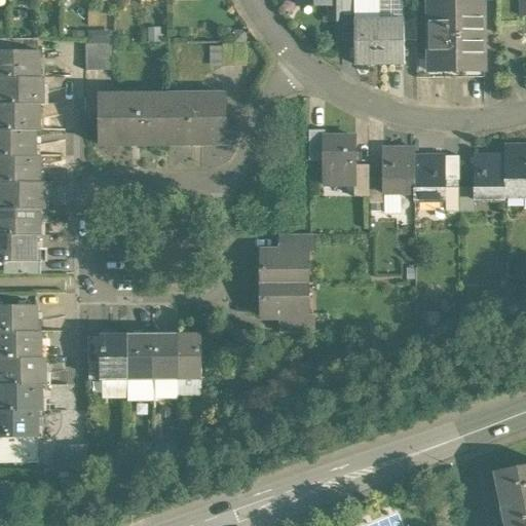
[(329,0),(330,6),(328,6),(328,22),(342,21),(341,0),(329,0)]
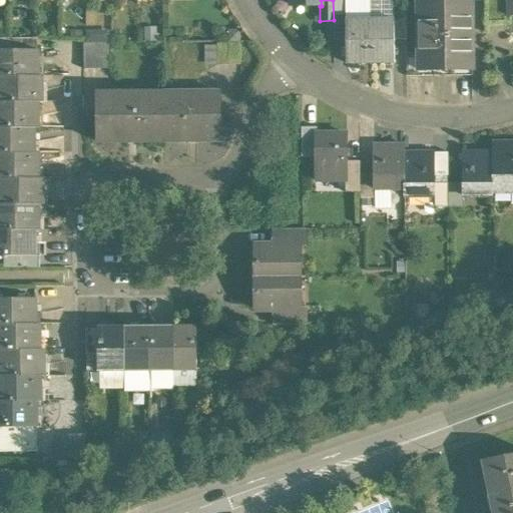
[(347,22),(346,0),(333,0),(334,20),(334,42),(346,42),(346,22),(347,22)]
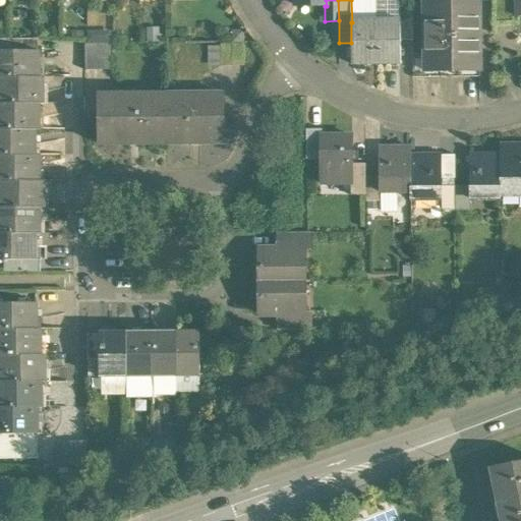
[(398,0),(374,0),(375,21),(399,21),(398,0)]
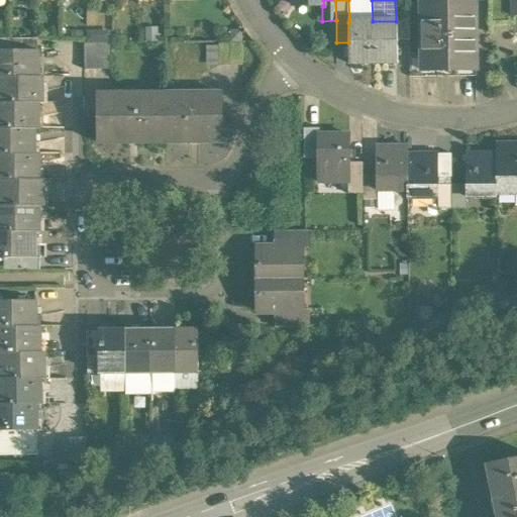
[(409,40),(408,0),(395,0),(396,21),(397,21),(397,40),(403,40),(409,40)]
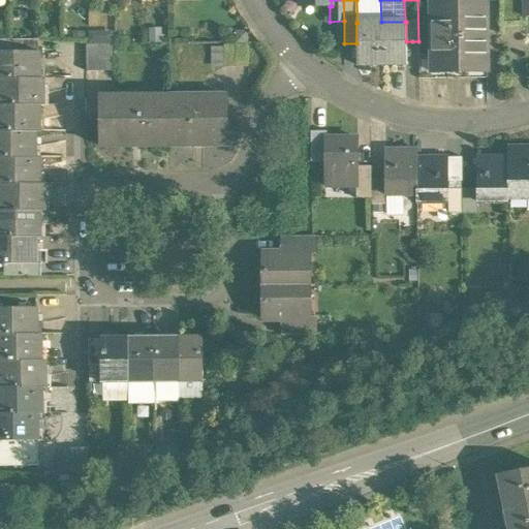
[(487,2),(430,2),(431,56),(431,66),(431,72),(487,72),(487,2)]
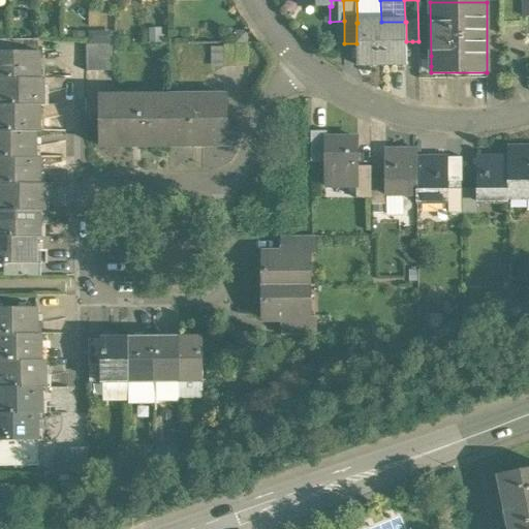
[(381,66),(381,22),(358,23),(356,23),(356,43),(356,67),(381,66)]
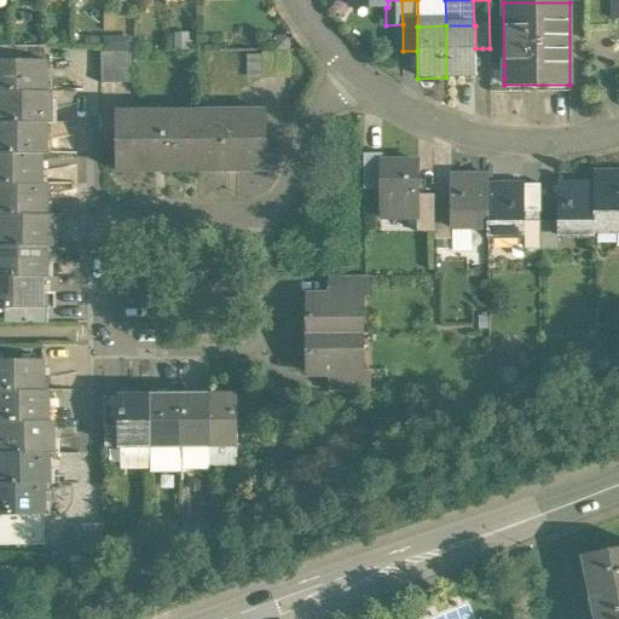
[(475,48),(475,25),(474,25),(446,25),(446,77),(476,77),(475,48)]
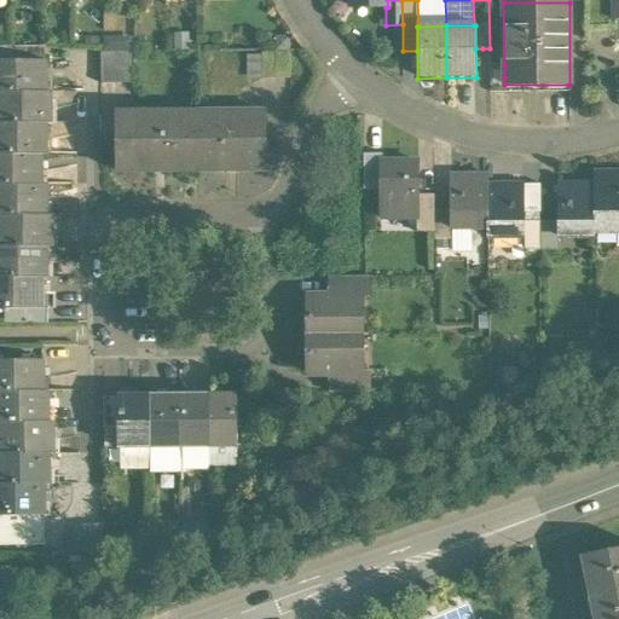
[(45,47),(0,47),(0,61),(45,62),(45,47)]
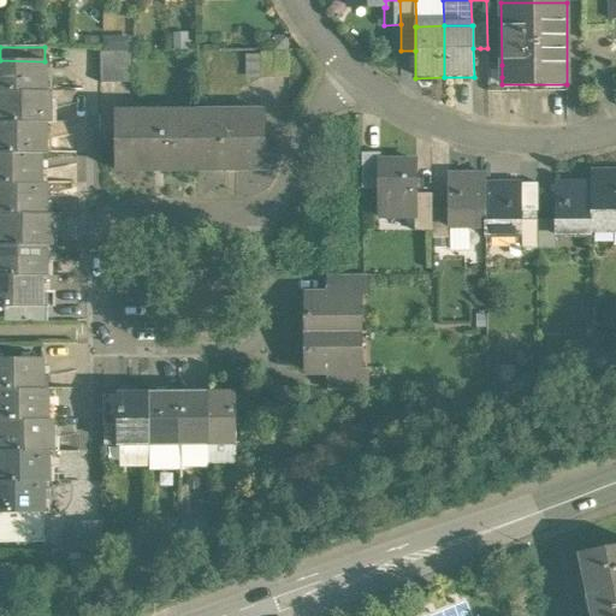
[(130,84),(130,53),(100,53),(100,84),(130,84)]
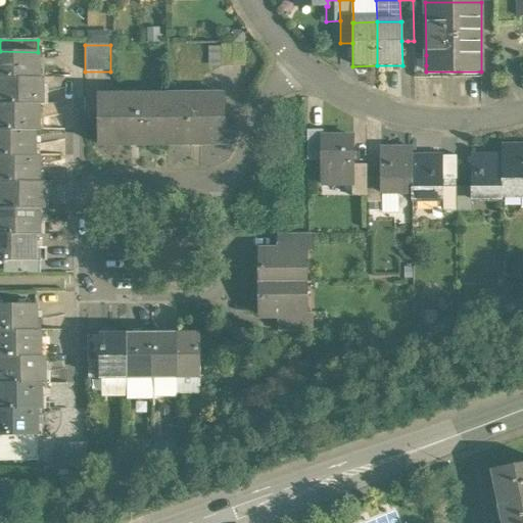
[(243,46),(220,46),(221,68),(243,68),(243,46)]
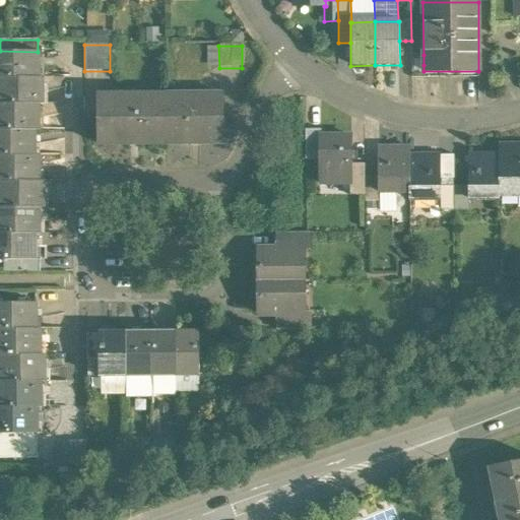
[(0,51),(0,78),(38,78),(38,52),(0,51)]
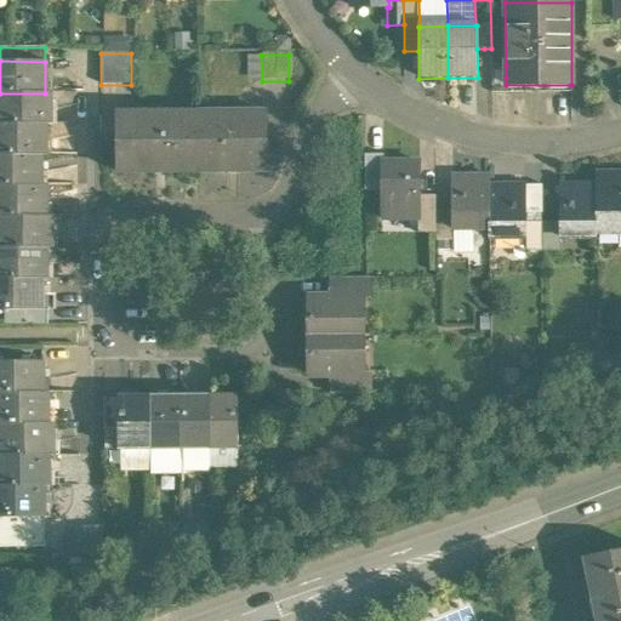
[(506,78),(506,66),(491,66),(491,92),(573,92),(571,85),(506,85),(506,78)]
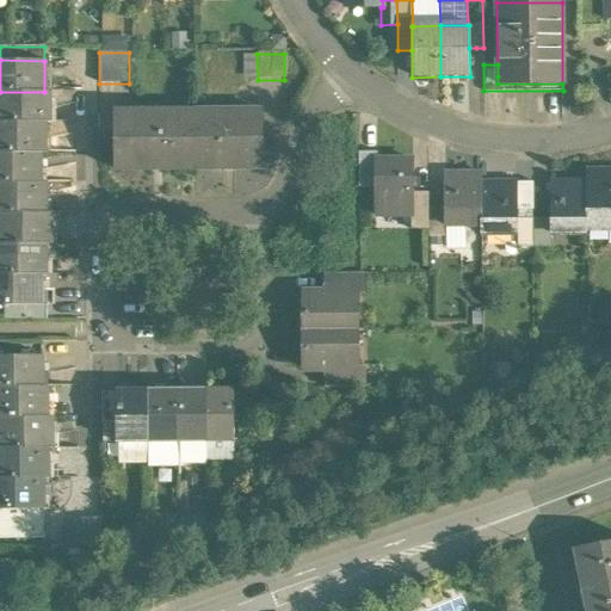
[(44,92),(0,92),(0,123),(44,123),(49,123),(49,92),(44,92)]
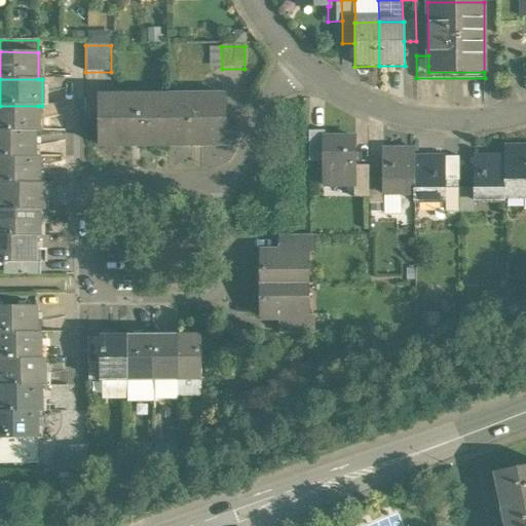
[(167,96),(98,97),(99,146),(168,145),(167,96)]
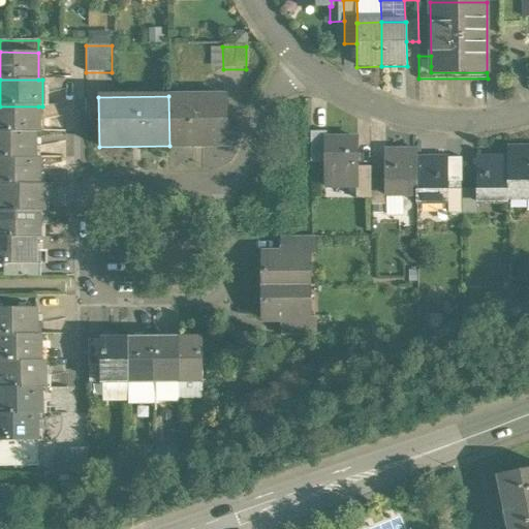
[(213,106),(213,96),(168,96),(169,146),(227,146),(227,106),(213,106)]
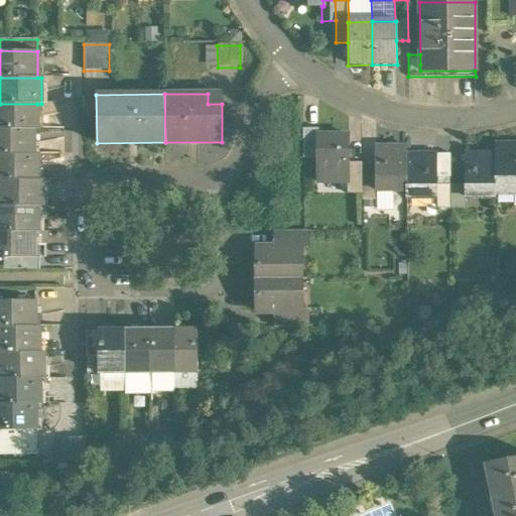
[(0,104),(0,129),(34,129),(37,129),(37,104),(0,104)]
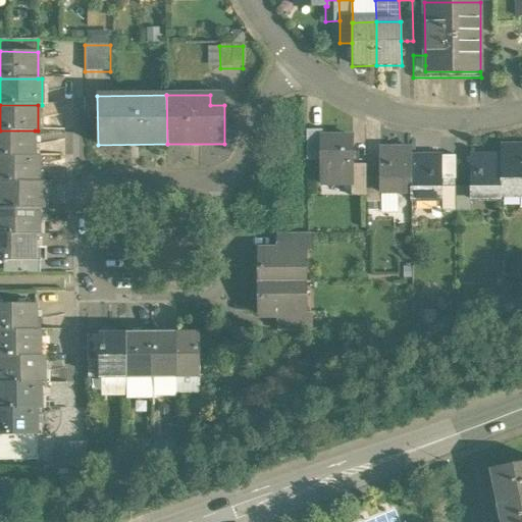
[(0,131),(0,157),(35,157),(35,131),(0,131)]
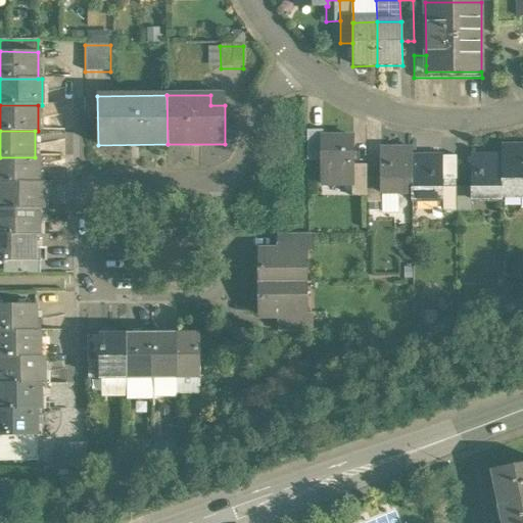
[(323,138),(323,131),(307,131),(307,161),(321,160),(321,138),(323,138)]
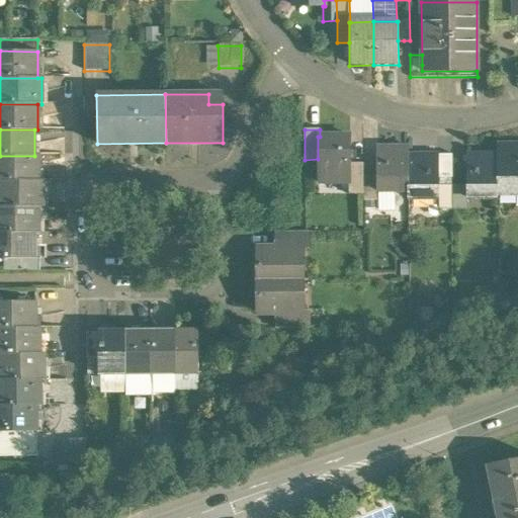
[(350,164),(350,136),(320,137),(318,137),(318,159),(319,183),(349,183),(350,183),(350,164)]
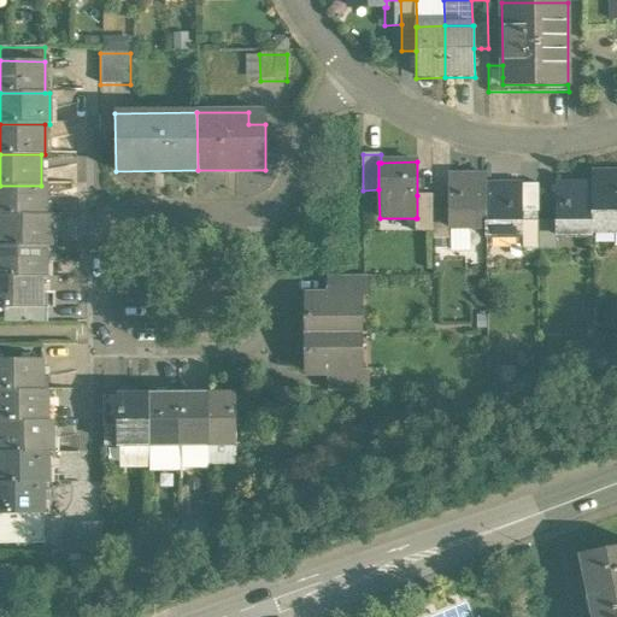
[(616,231),(616,174),(592,174),(592,186),(592,231),(616,231)]
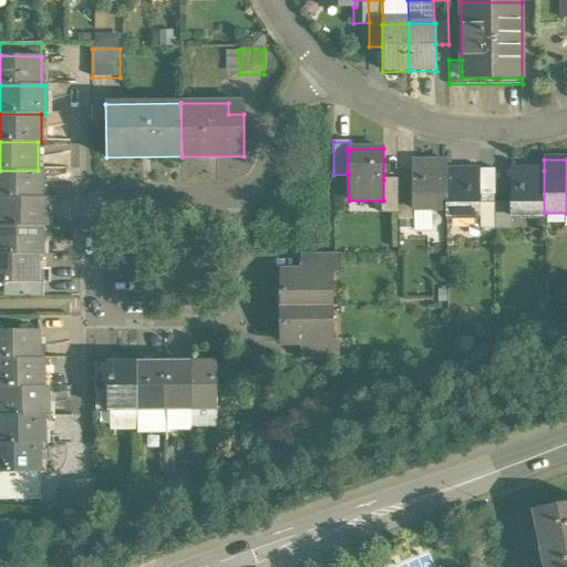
[(446,162),(412,163),(413,194),(413,209),(414,209),(446,208),(446,172),(446,162)]
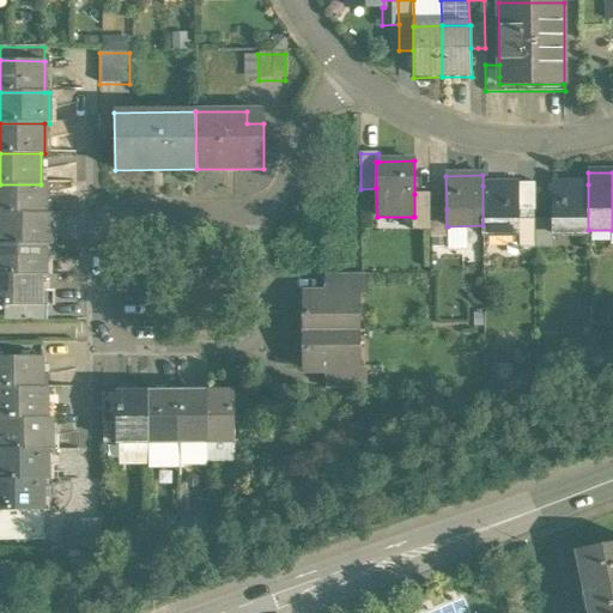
[(535,211),(535,183),(516,183),(517,184),(519,184),(519,211),(535,211)]
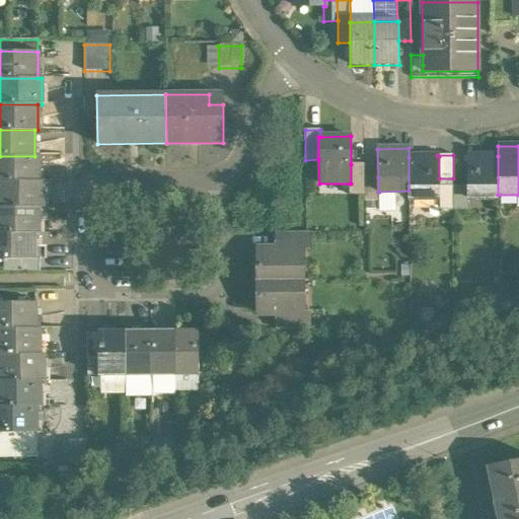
[(0,181),(39,181),(39,156),(34,156),(0,156),(0,181)]
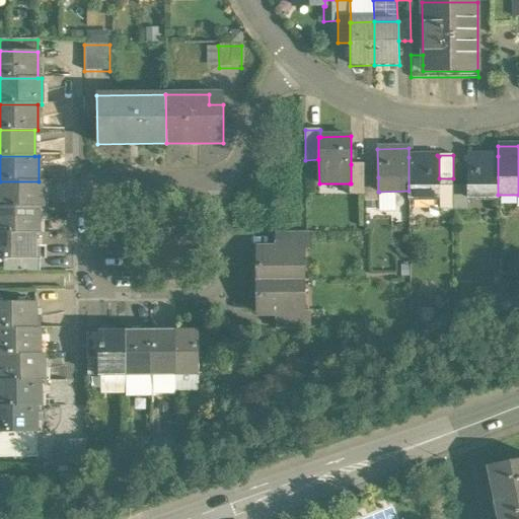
[(439,178),(439,156),(438,156),(409,157),(409,191),(409,199),(439,200),(439,178)]
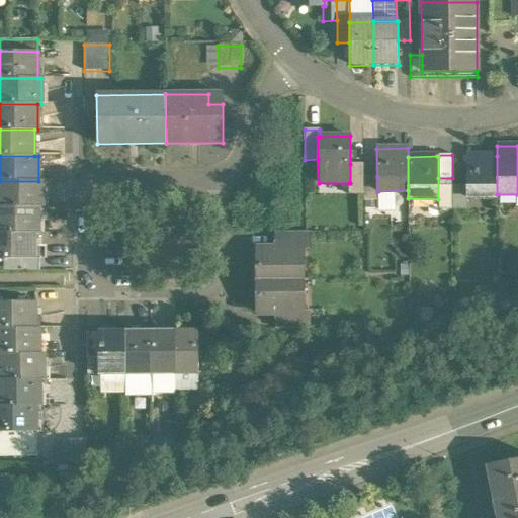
[(497,194),(497,156),(465,156),(466,185),(466,198),(497,198),(497,194)]
